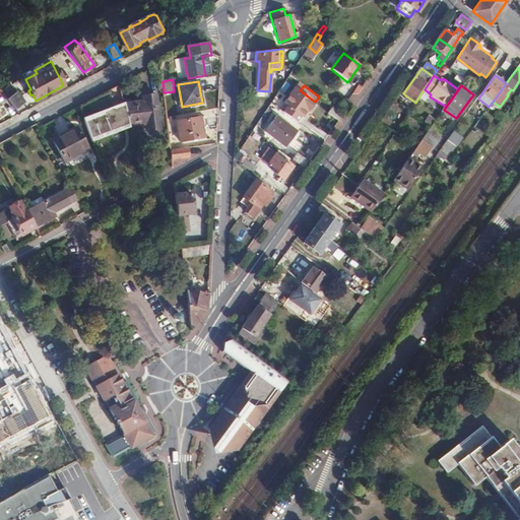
[(102,111),(84,118),(92,139),(130,125),(125,105),(124,103),(117,106),(111,89),(98,96),(102,111)]
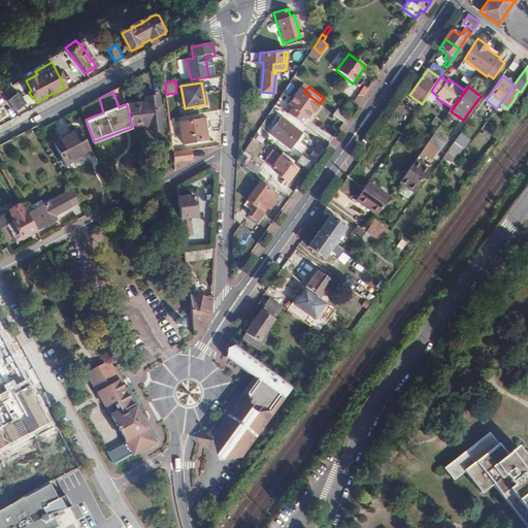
[(293,108),(289,113),(302,124),(306,119),(307,120),(308,120),(312,112),(315,113),(321,104),(320,103),(304,92),(293,107),(293,108)]
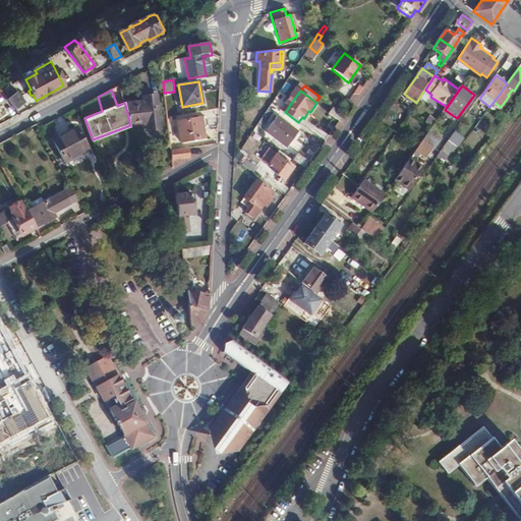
[(6,94),(3,96),(15,111),(25,102),(16,92),(15,93),(14,92),(12,93),(11,92),(7,95),(6,94)]
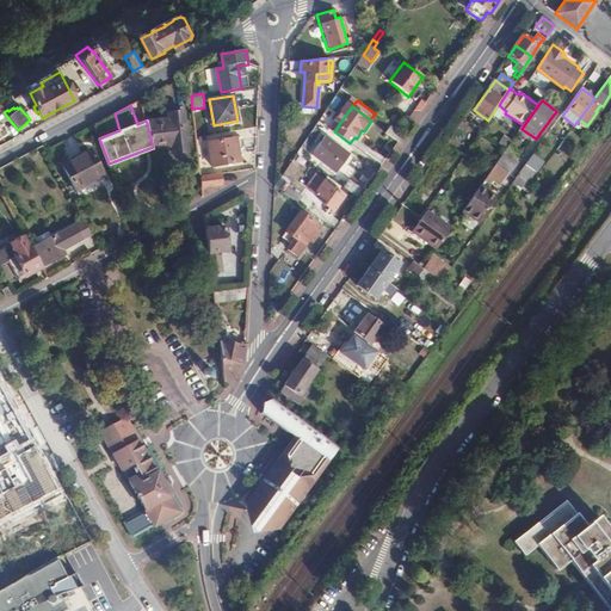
[(153,147),(153,149),(173,147),(174,153),(190,152),(185,112),(170,113),(170,119),(147,123),(153,147)]
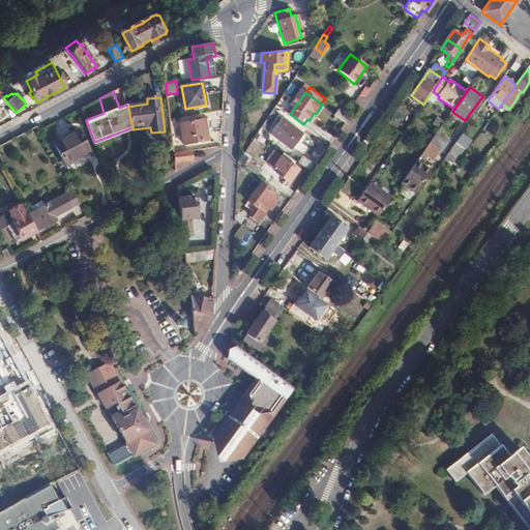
[(351,115),(357,107),(351,101),(345,111),(351,115)]
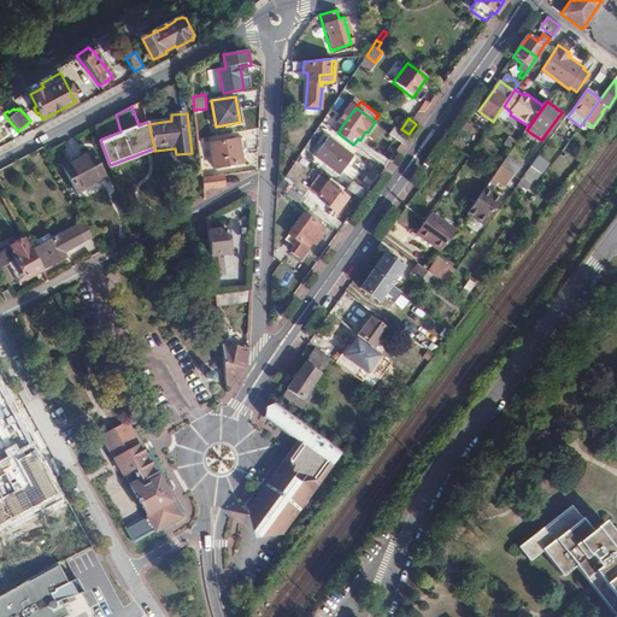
[(327,125),(322,133),(329,136),(354,156),(359,150),(353,145),(338,133),(327,125)]
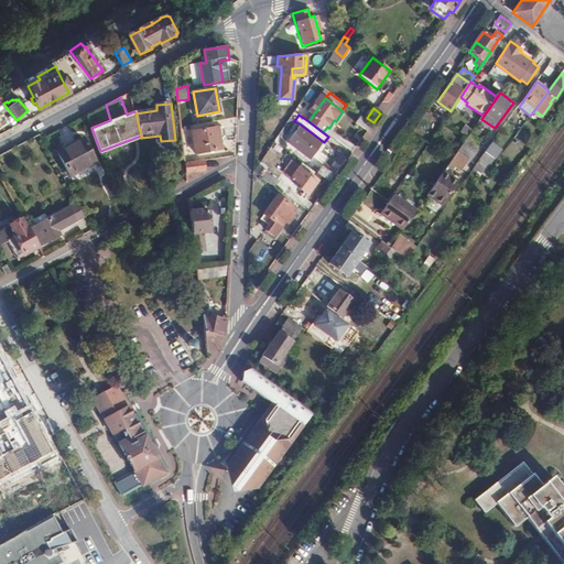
[(367,132),(372,125),(361,117),(356,125),(367,132)]
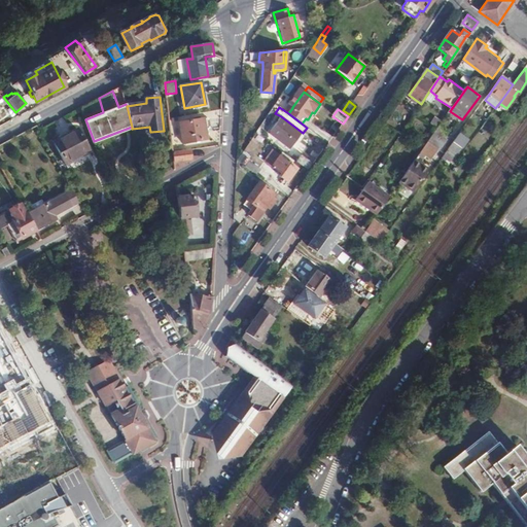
[(271,110),(255,132),(259,135),(275,113),(271,110)]
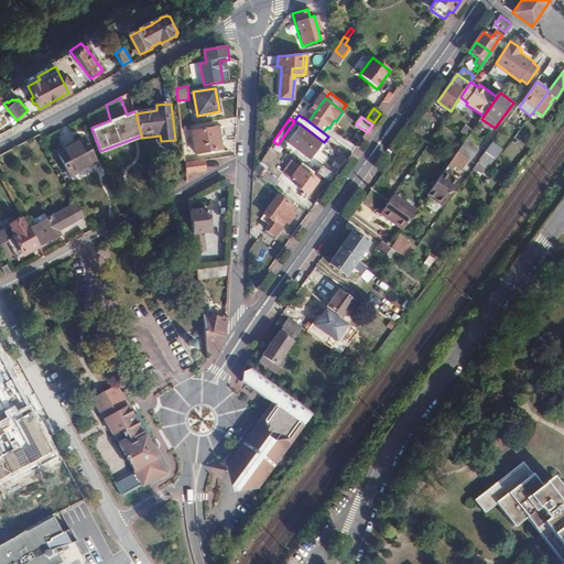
[(324,142),(301,125),(291,140),(300,147),(304,141),(317,151),(324,142)]
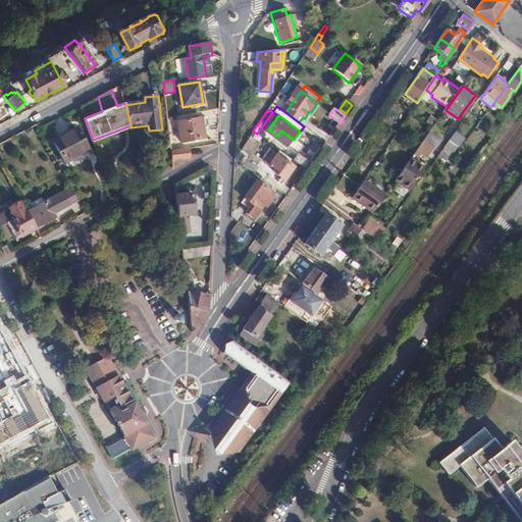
[(205,117),(177,122),(181,140),(208,135),(205,117)]
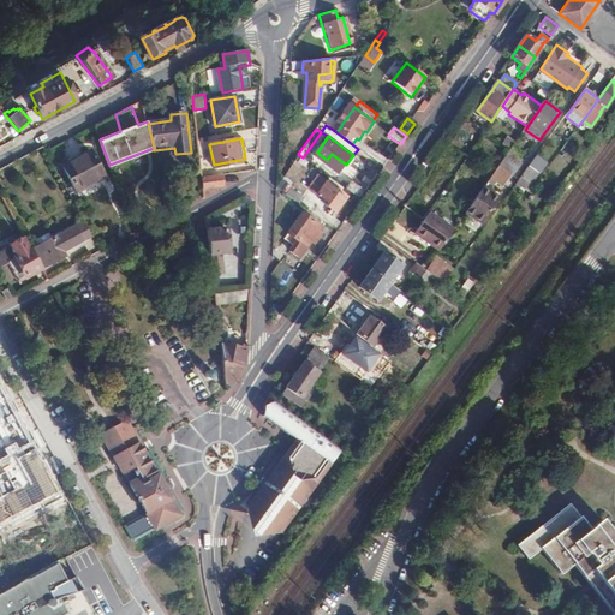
[(512,149),(508,153),(514,156),(506,168),(512,173),(514,175),(521,166),(519,163),(526,153),(514,144),(512,149)]
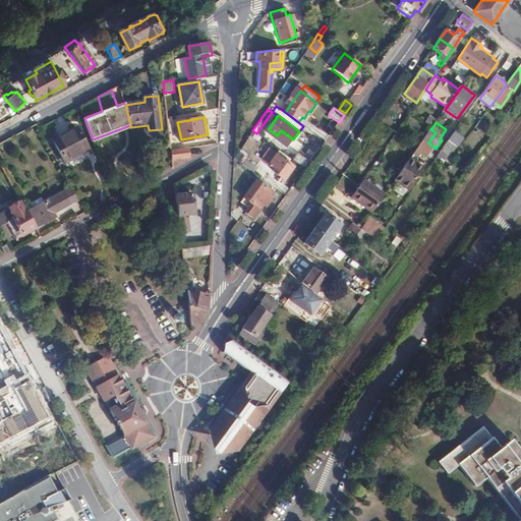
[(93,139),(94,143),(131,128),(130,127),(130,125),(93,139)]
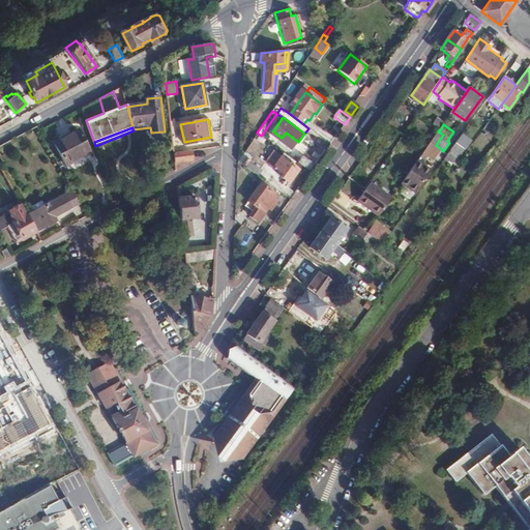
[(403,136),(398,133),(396,134),(387,127),(382,136),(390,141),(385,149),(391,152),(403,136)]
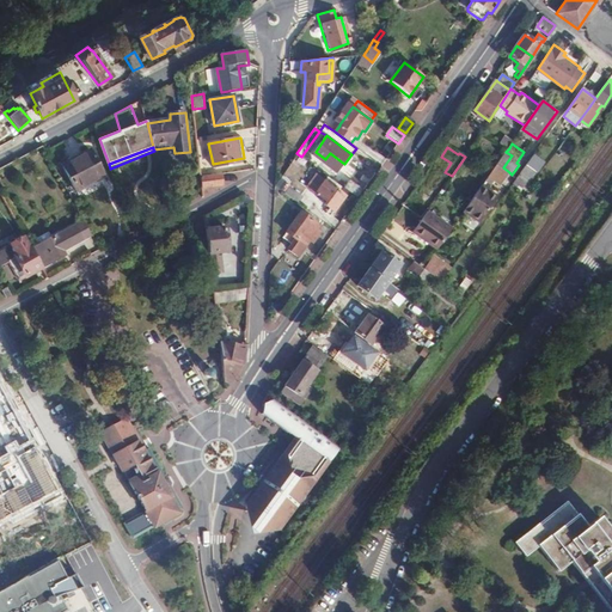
[(90,151),(63,164),(77,191),(103,177),(90,151)]
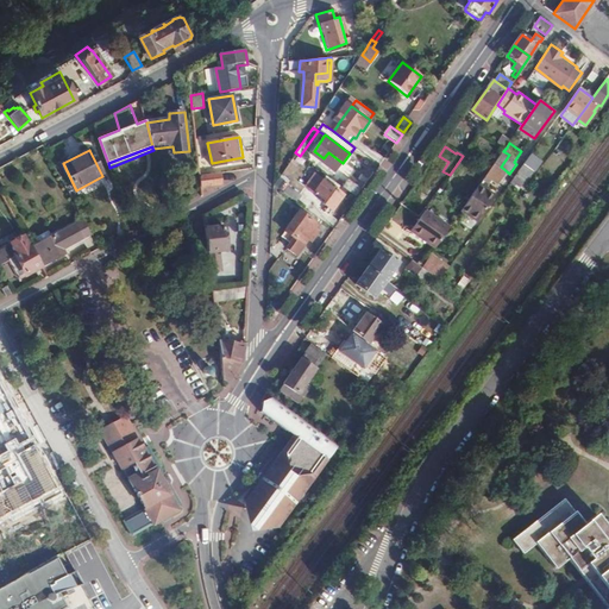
[(498,158),(495,163),(501,167),(509,155),(503,151),(498,158)]
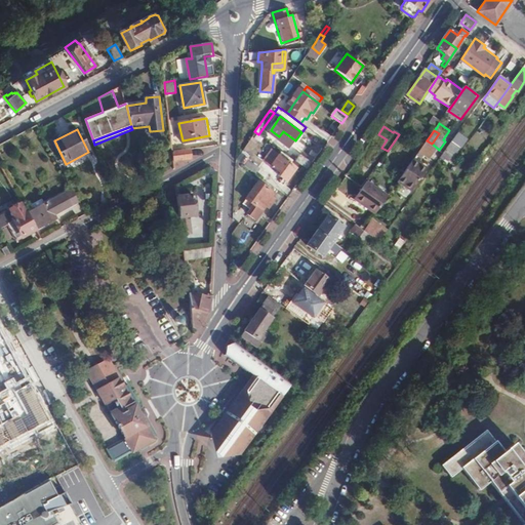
[(469,137),(459,131),(453,140),(460,146),(461,147),(469,137)]
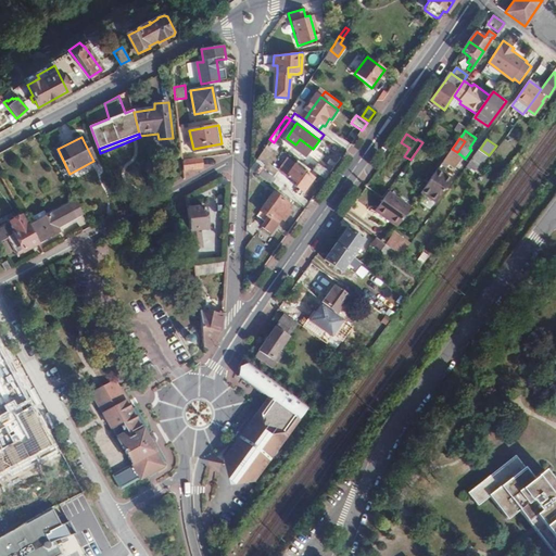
[(457,152),(452,149),(444,161),(455,168),(463,156),(457,152)]
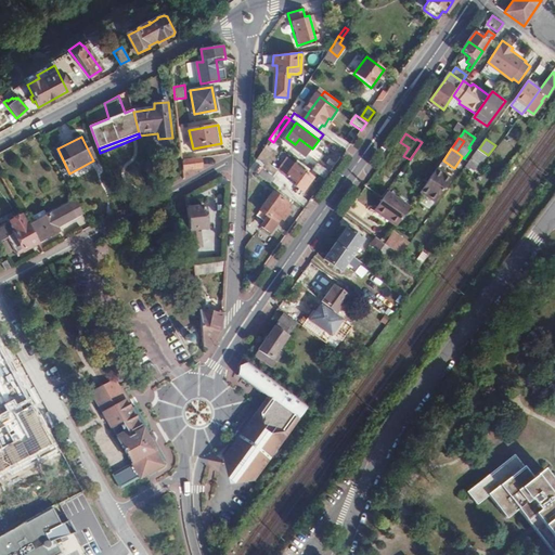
[(479,149),(466,166),(473,170),(480,160),(481,162),(487,154),(479,149)]
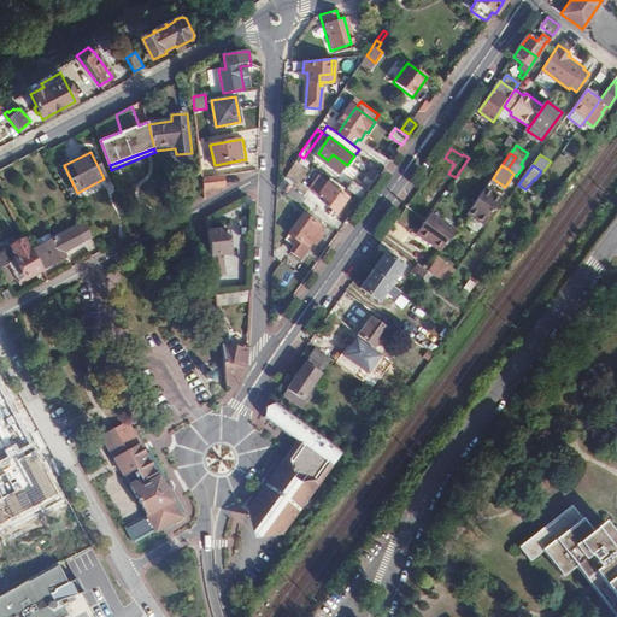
[(223,187),(222,176),(203,180),(204,191),(223,187)]
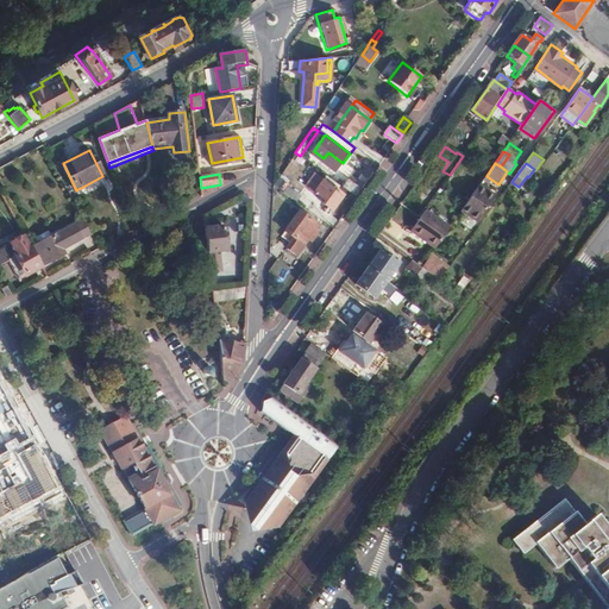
[(424,193),(428,177),(419,175),(414,190),(424,193)]
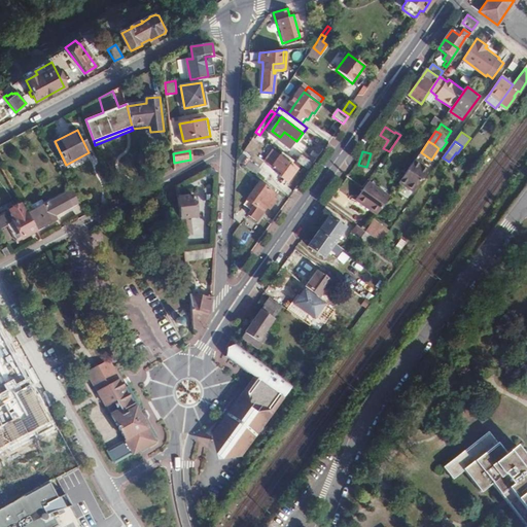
[(279,155),(272,166),(281,173),(279,176),(287,182),(296,169),(279,155)]
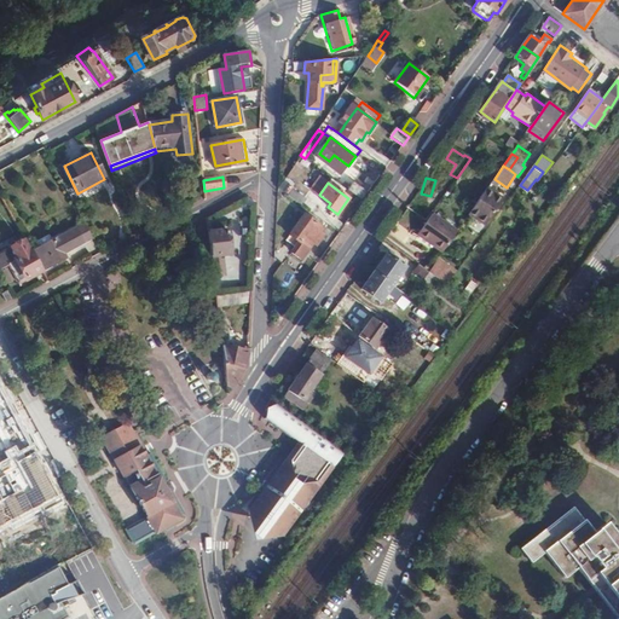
[(354,184),(348,191),(357,197),(363,201),(368,194),(354,184)]
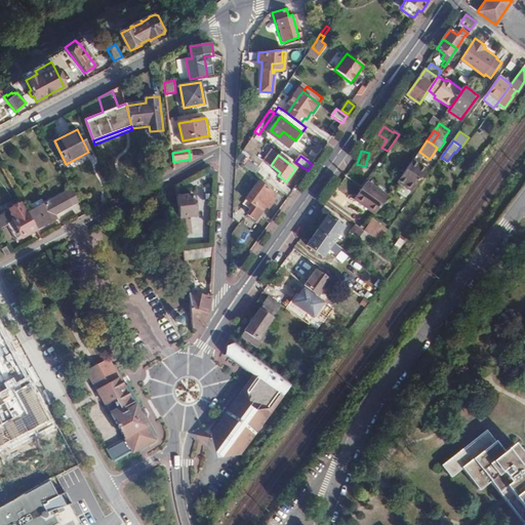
[(413,159),(404,173),(417,184),(428,169),(413,159)]
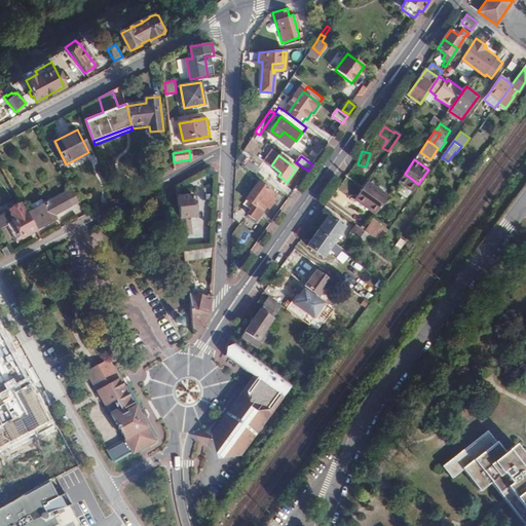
[(249,161),(245,166),(256,175),(260,170),(249,161)]
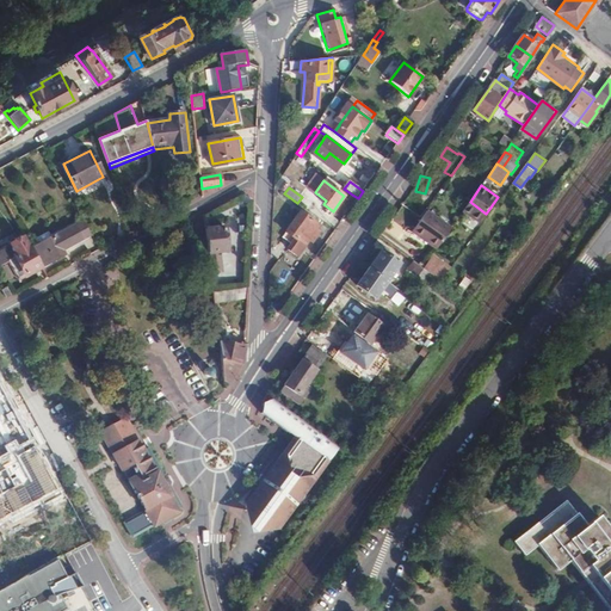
[(427,211),(423,218),(412,233),(437,250),(440,245),(451,229),(427,211)]
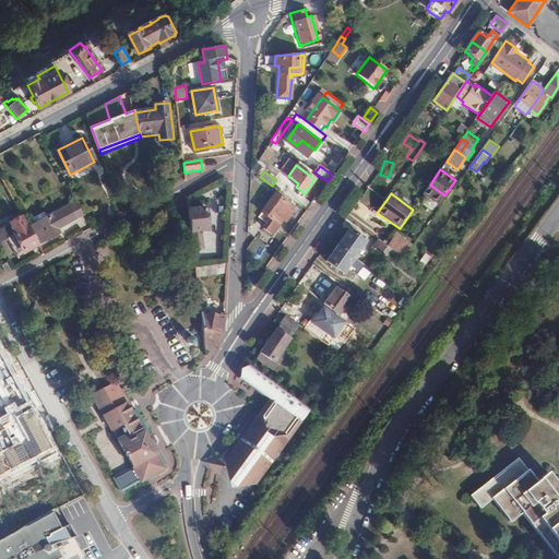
[(275,194),(262,213),(269,218),(263,227),(273,235),(284,219),(286,221),(293,212),(290,210),(293,206),(275,194)]
